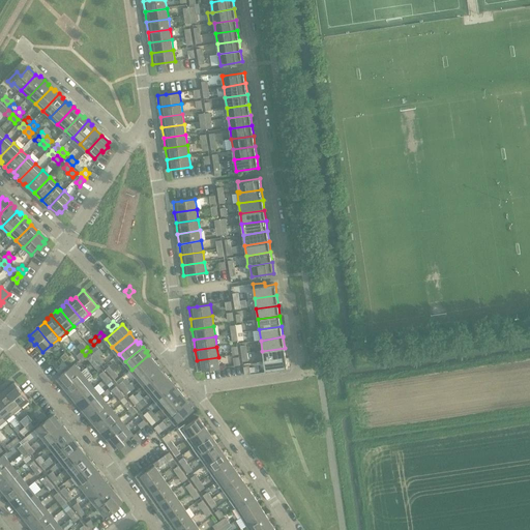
[(285,348),(262,351),(264,361),(286,358),(285,348)]
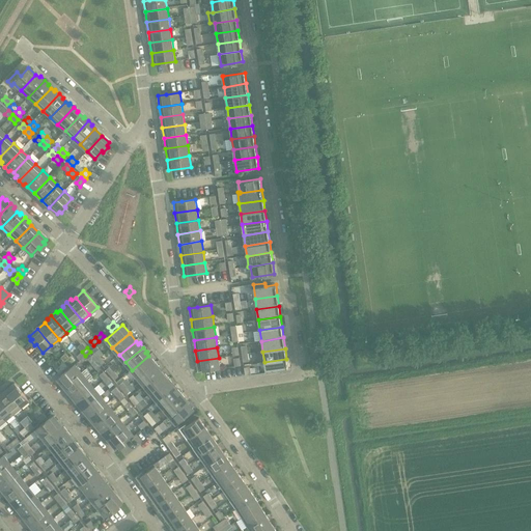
[(85,356),(82,352),(77,356),(80,360),(85,356)]
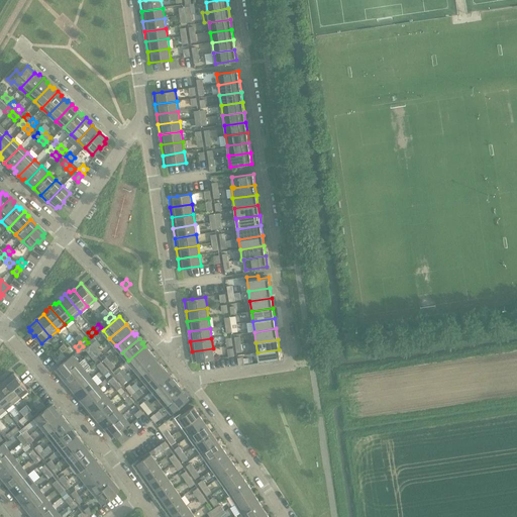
[(94,342),(90,346),(94,351),(98,347),(94,342)]
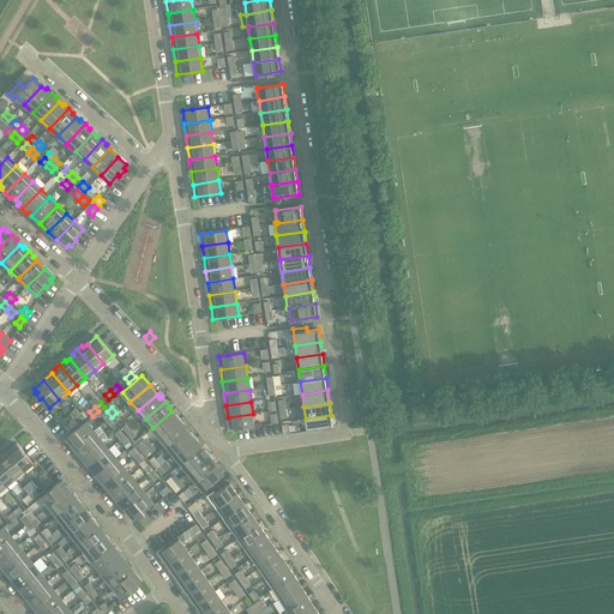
[(112,417),(107,411),(102,415),(107,421),(112,417)]
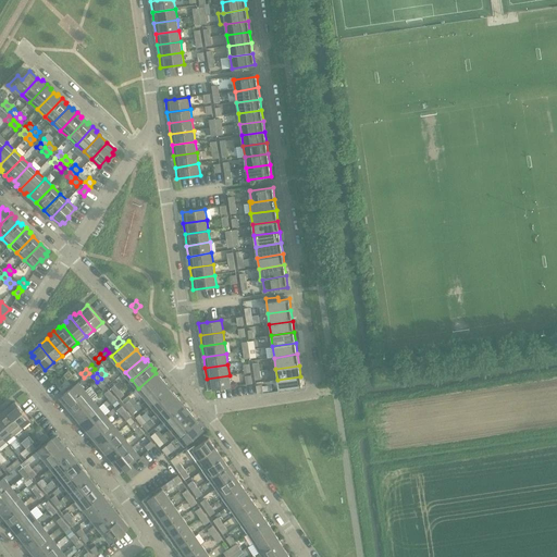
[(156,373),(138,388),(145,396),(164,381),(160,375),(159,378),(156,373)]
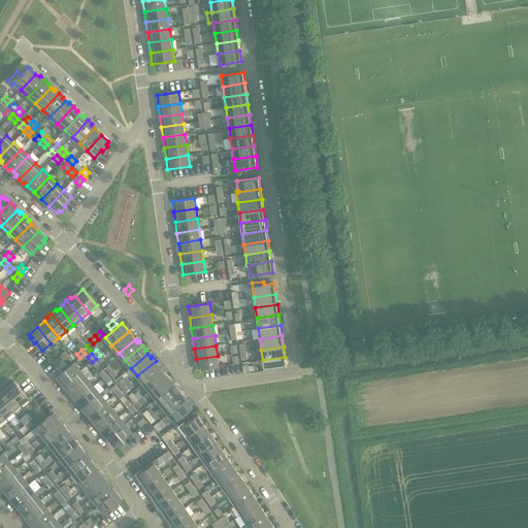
[(100,355),(96,359),(100,364),(104,360),(100,355)]
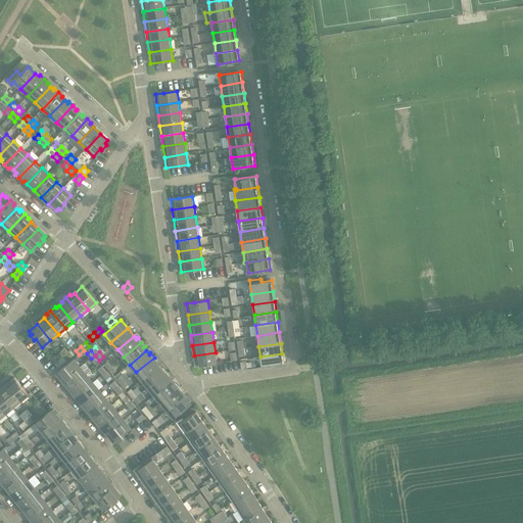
[(69,352),(63,357),(67,361),(73,357),(69,352)]
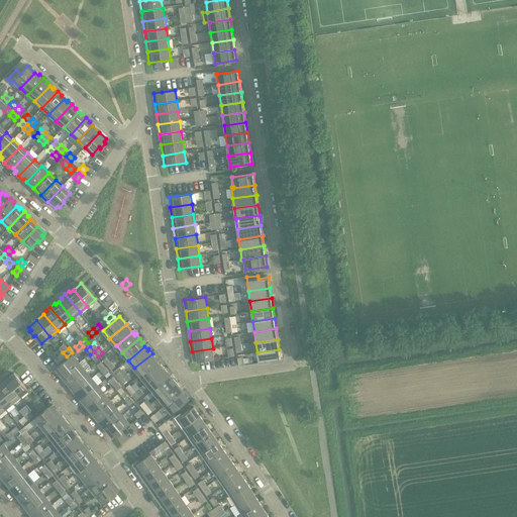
[(213,348),(192,351),(193,363),(214,358),(213,348)]
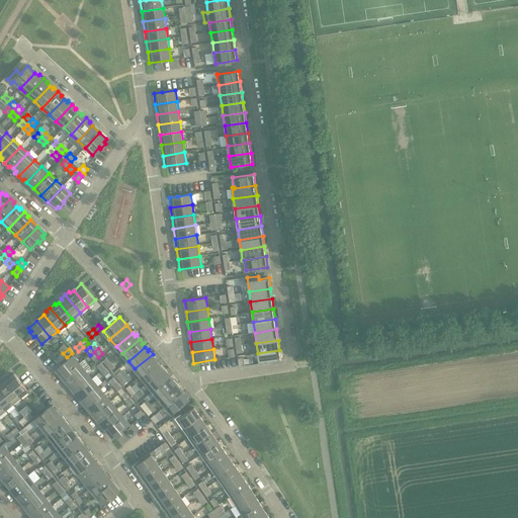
[(279,350),(258,353),(259,363),(281,360),(279,350)]
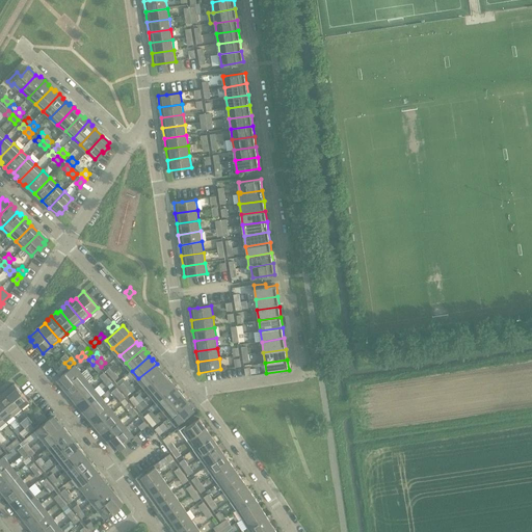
[(97,362),(92,365),(97,370),(101,367),(97,362)]
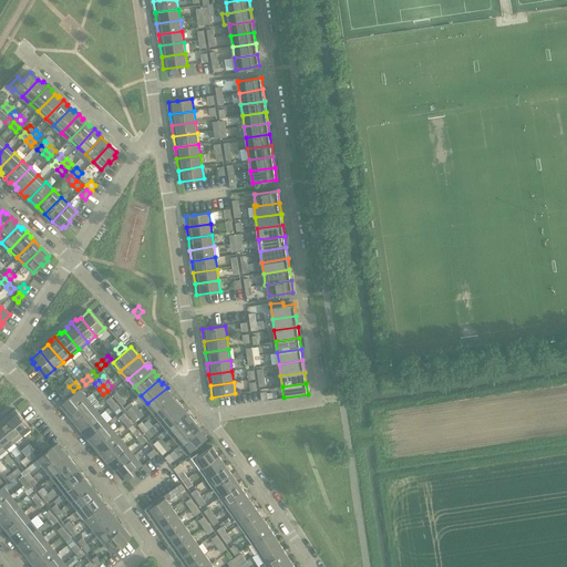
[(167,388),(147,403),(154,412),(172,397),(169,393),(171,392),(167,388)]
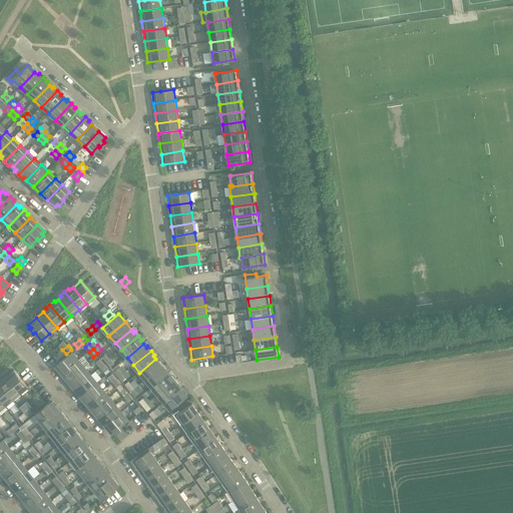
[(59,353),(54,357),(57,361),(63,357),(59,353)]
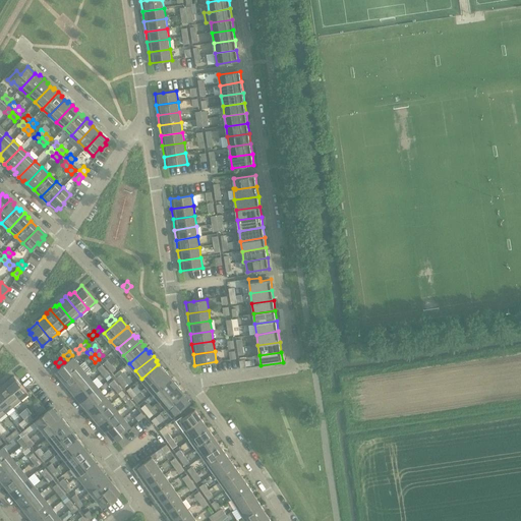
[(57,371),(63,380),(80,365),(73,358),(57,371)]
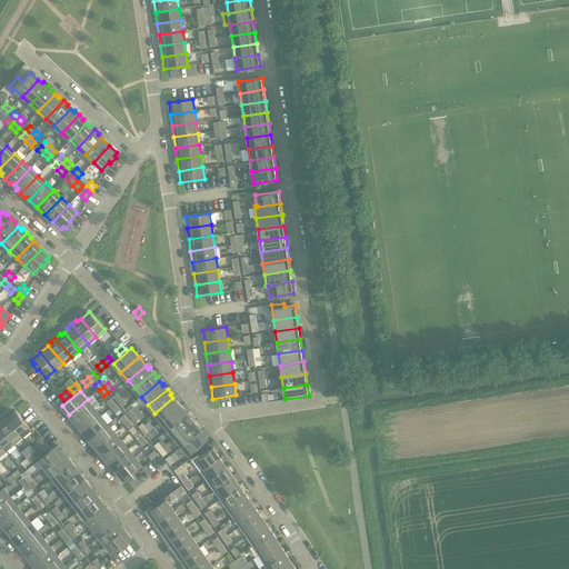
[(113,397),(118,402),(122,398),(118,392),(113,397)]
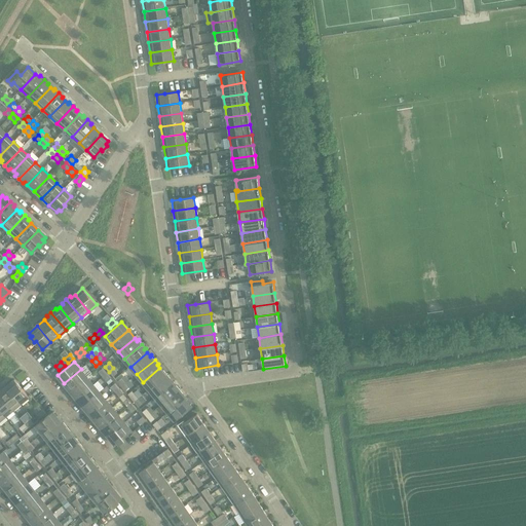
[(99,372),(103,377),(107,373),(103,368),(99,372)]
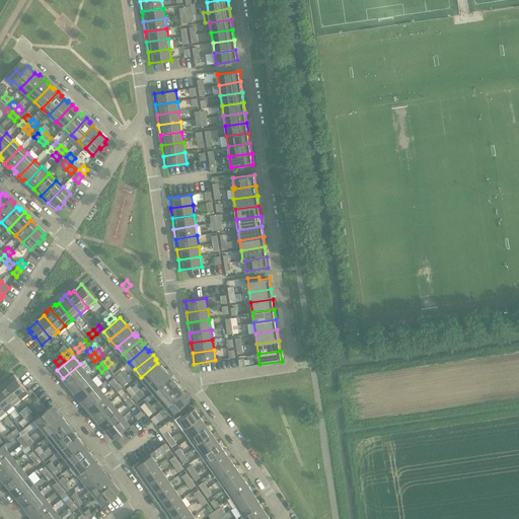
[(112,363),(107,367),(112,372),(116,368),(112,363)]
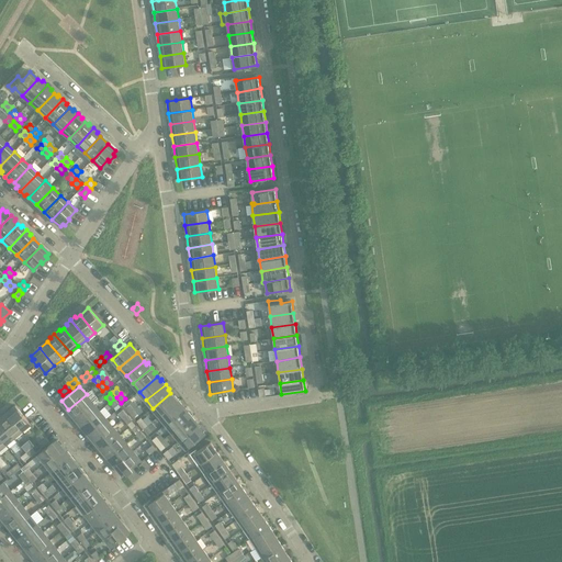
[(170,393),(153,408),(159,416),(179,400),(175,395),(173,396),(170,393)]
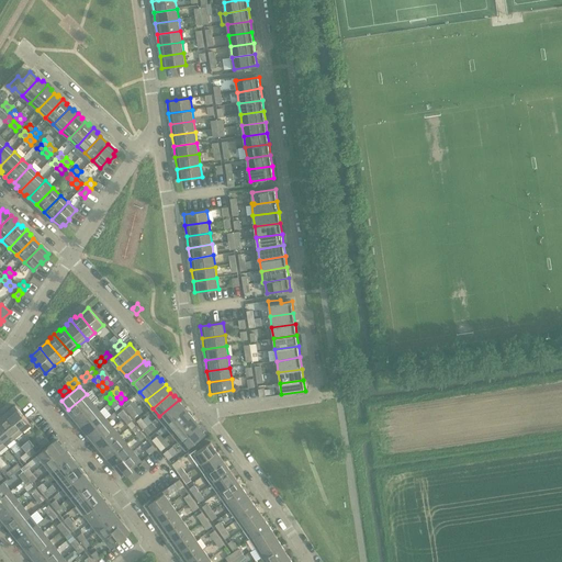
[(87,394),(68,409),(71,413),(70,414),(74,418),(93,403),(87,394)]
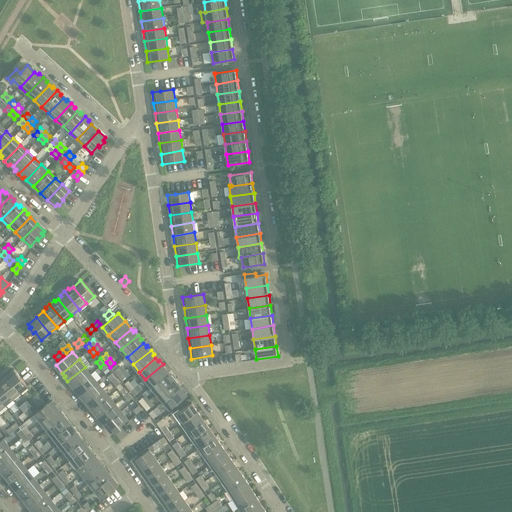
[(104,363),(100,367),(104,372),(108,368),(104,363)]
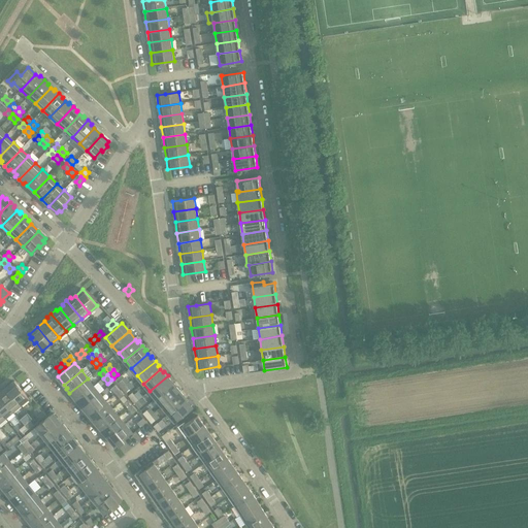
[(168,375),(150,391),(156,398),(173,385),(170,382),(171,381),(168,375)]
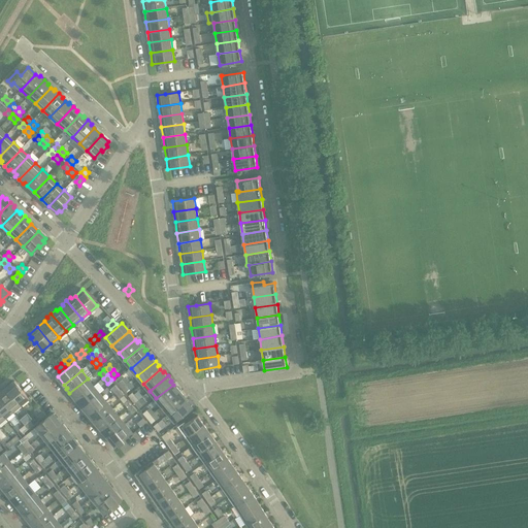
[(88,378),(69,393),(73,398),(74,396),(77,400),(94,386),(88,378)]
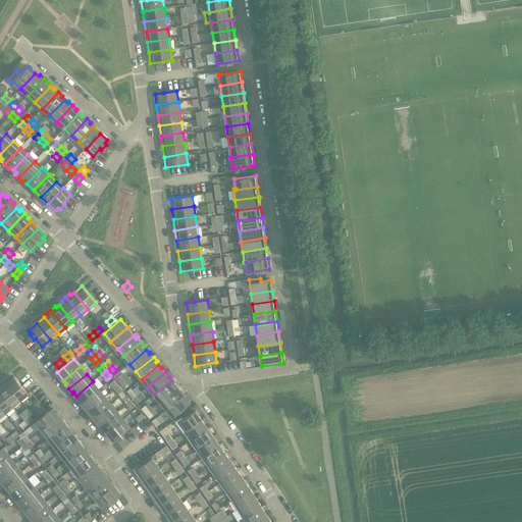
[(116,378),(121,383),(125,380),(120,375),(116,378)]
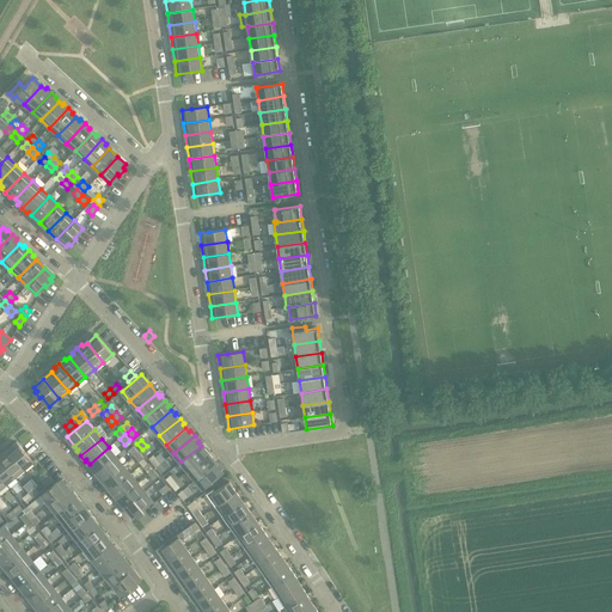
[(17,442),(8,450),(24,469),(34,461),(17,442)]
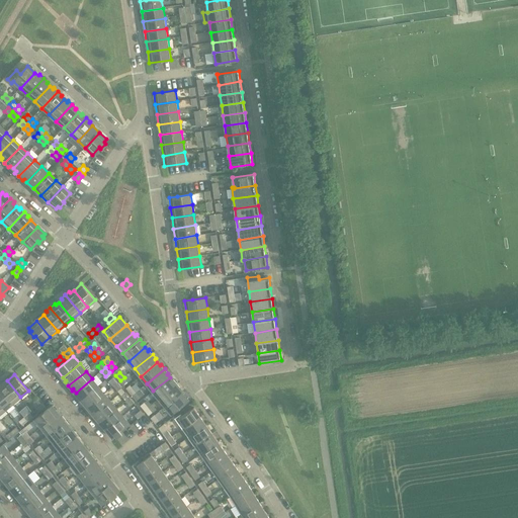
[(109,381),(113,386),(117,382),(113,377),(109,381)]
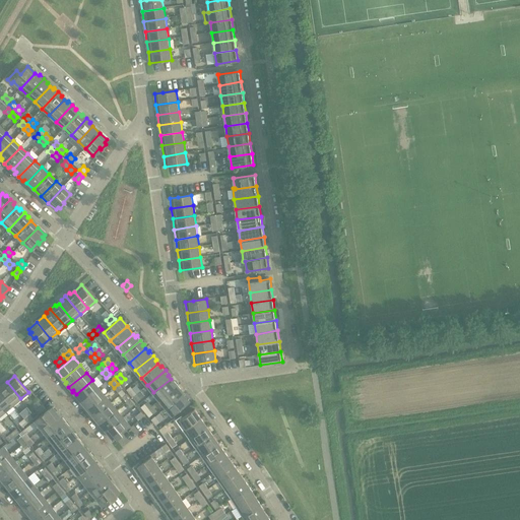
[(125,379),(121,382),(125,387),(129,384),(125,379)]
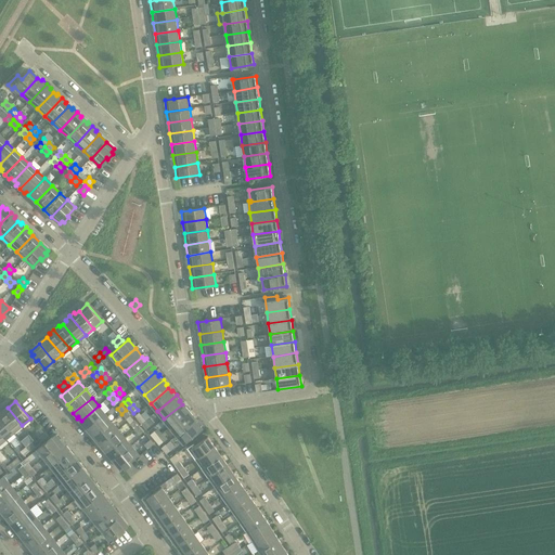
[(182,404),(164,418),(171,427),(190,411),(186,407),(184,408),(182,404)]
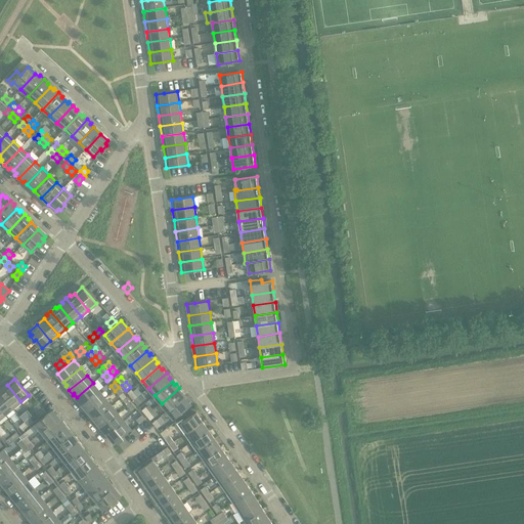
[(93,383),(77,397),(79,400),(78,401),(82,405),(99,391),(93,383)]
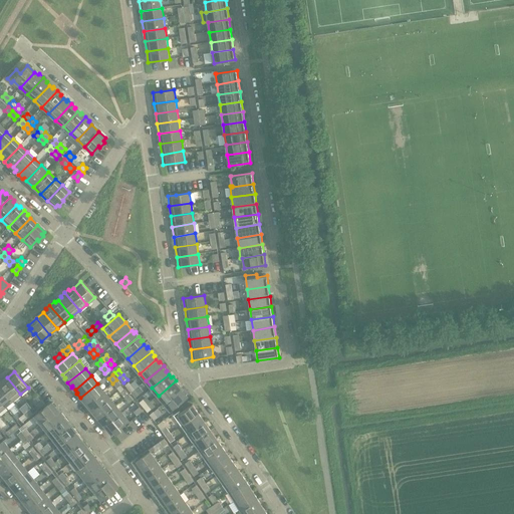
[(2,378),(0,380),(0,384),(13,400),(20,394),(7,377),(3,380),(2,378)]
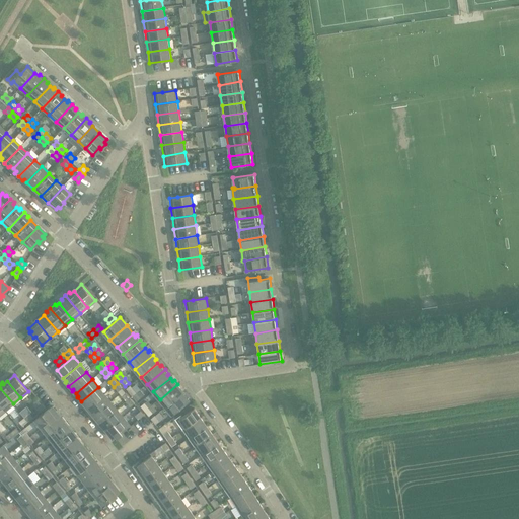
[(118,383),(114,387),(118,392),(122,388),(118,383)]
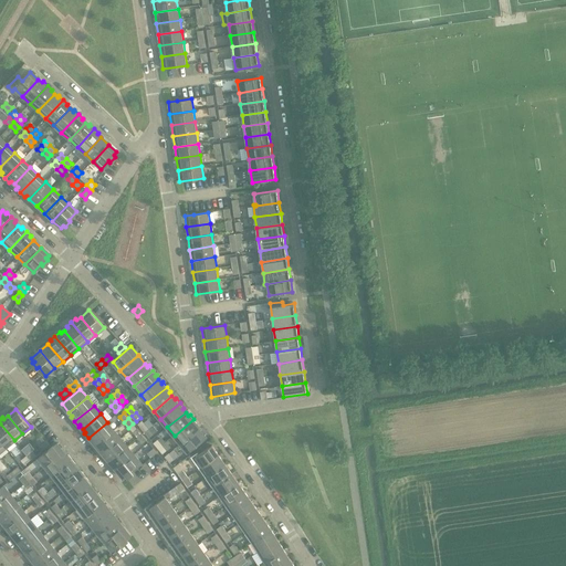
[(194,419),(175,436),(181,443),(199,429),(196,426),(198,423),(194,419)]
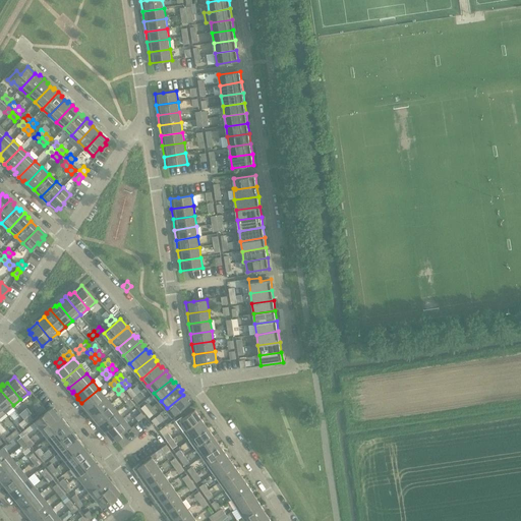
[(99,389),(81,403),(84,407),(85,406),(89,409),(105,396),(99,389)]
